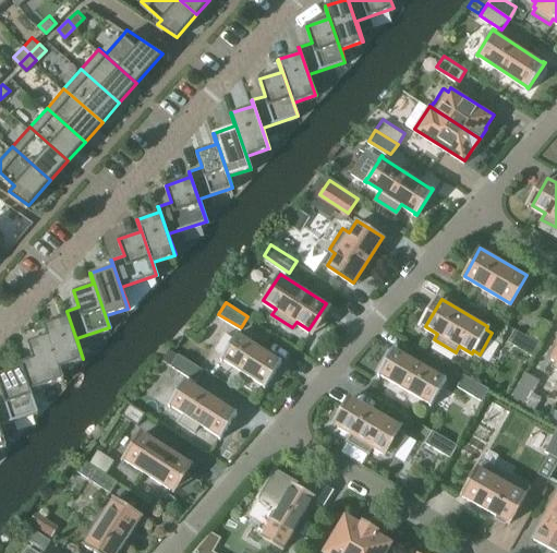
[(67,316),(46,323),(64,379),(65,379),(61,367),(83,359),(67,311),(65,311),(67,316)]
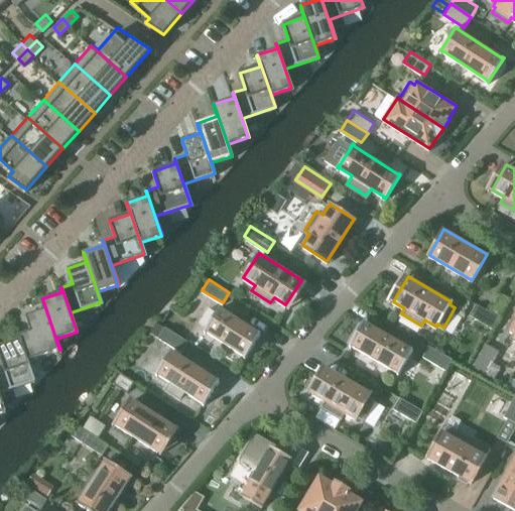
[(500,290),(489,309),(500,315),(510,296),(500,290)]
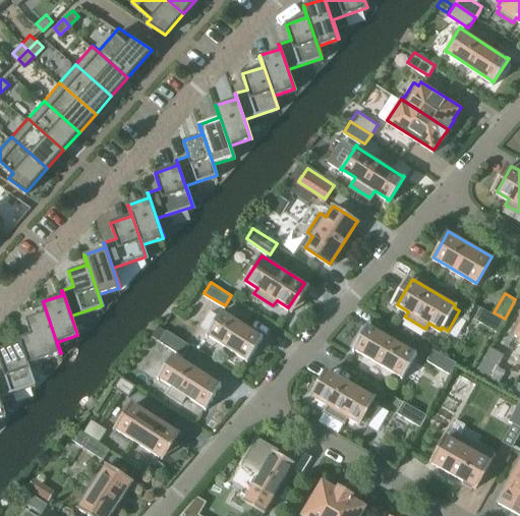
[(32,334),(19,338),(36,384),(37,384),(30,363),(60,353),(43,301),(42,302),(45,311),(26,318),(32,334)]
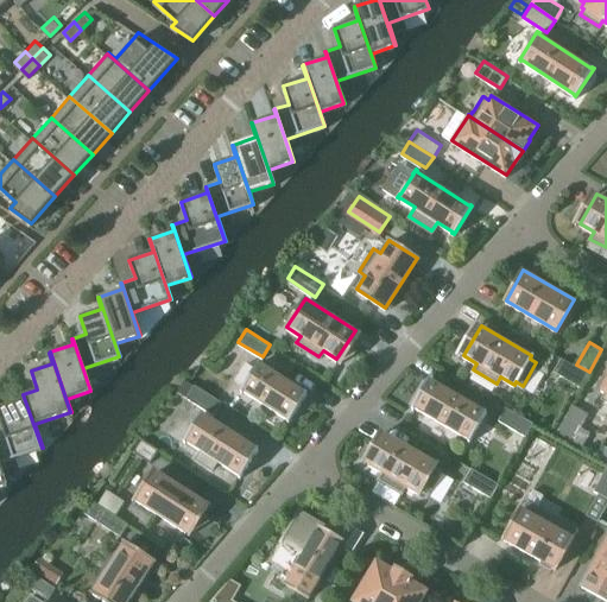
[(588,372),(562,356),(554,369),(581,385),(588,372)]
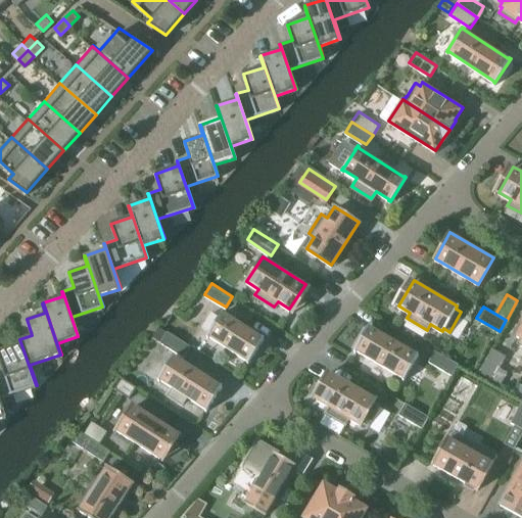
[(206,335),(208,336),(209,335),(248,360),(247,361),(248,362),(265,337),(263,336),(263,337),(224,313),(224,312),(223,311),(221,314),(221,315),(220,315),(211,310),(201,325),(210,331),(209,331),(206,335)]
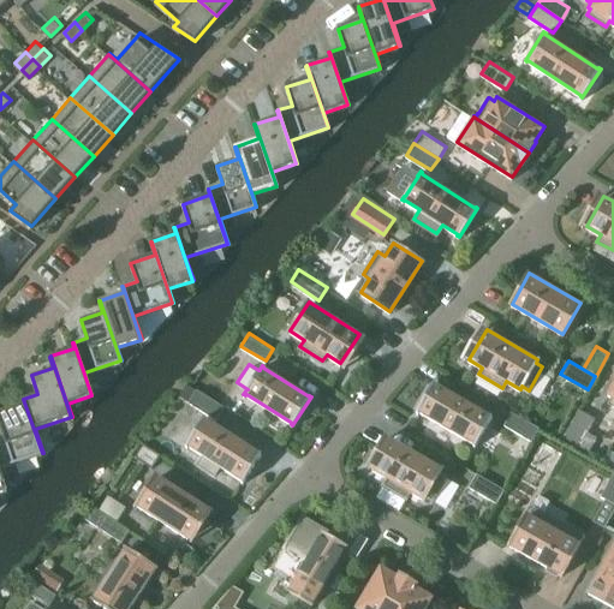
[(435,383),(436,382),(434,381),(416,411),(418,412),(419,410),(475,442),(474,445),(475,445),(478,441),(477,440),(489,419),(490,419),(493,416),(490,415),(490,416),(435,383)]
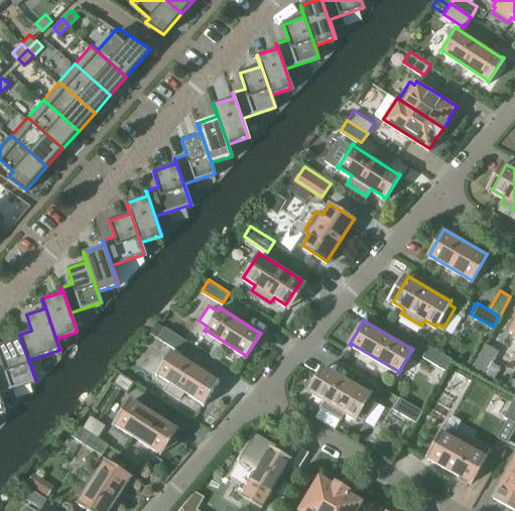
[(158,337),(180,351),(187,340),(165,326),(158,337)]
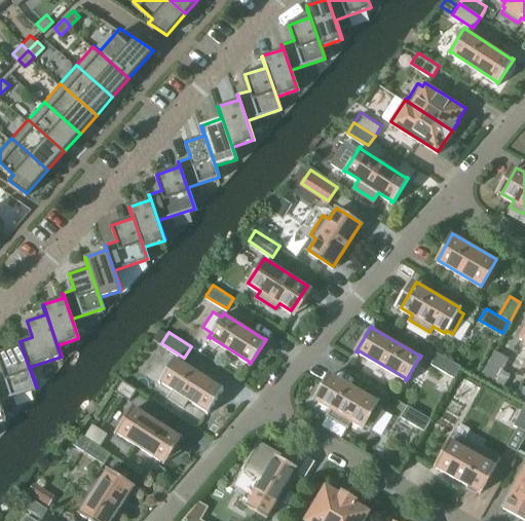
[(0,362),(3,370),(0,370),(0,401),(6,419),(7,419),(0,400),(36,387),(20,341),(19,341),(21,346),(0,352),(0,362)]
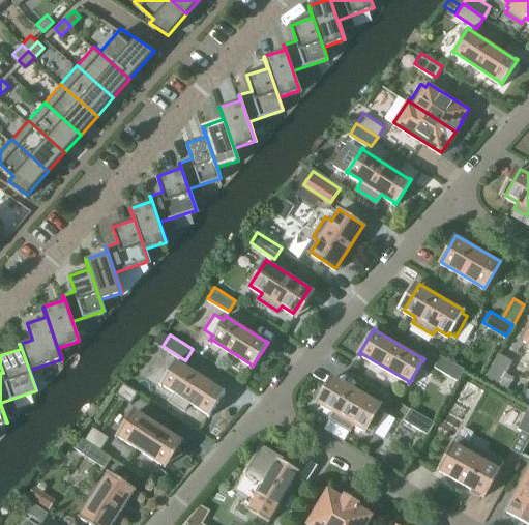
[(435,365),(458,379),(465,368),(441,353),(435,365)]
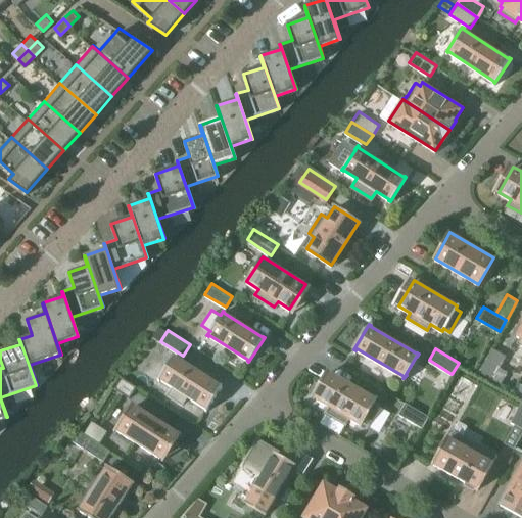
[(504,356),(491,348),(479,370),(491,377),(504,356)]
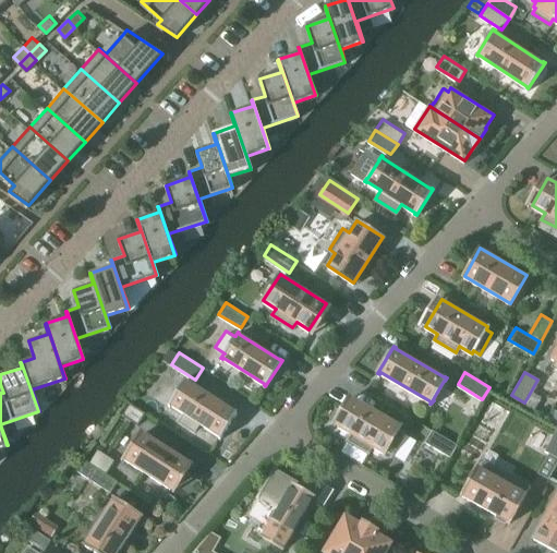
[(180,420),(195,430),(200,422),(220,435),(219,436),(220,437),(238,411),(235,410),(235,411),(186,380),(188,379),(185,377),(183,382),(171,400),(171,399),(169,404),(170,405),(171,404),(185,412),(180,420)]
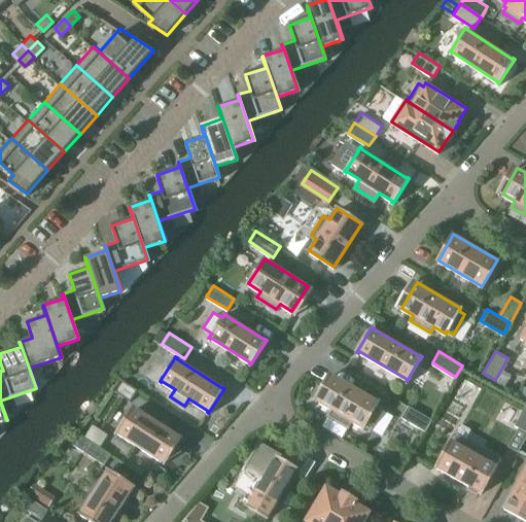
[(319,401),(331,408),(328,414),(348,425),(351,420),(363,427),(365,424),(371,427),(383,408),(377,404),(379,402),(335,375),(319,401)]
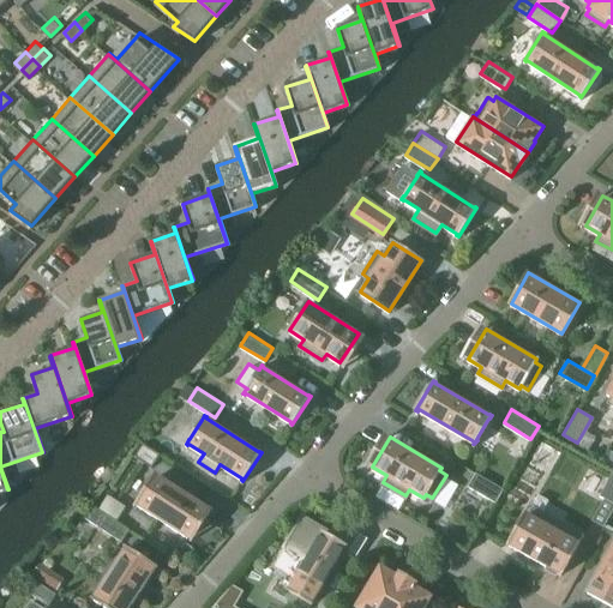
[(144,441),(136,453),(151,464),(160,452),(144,441)]
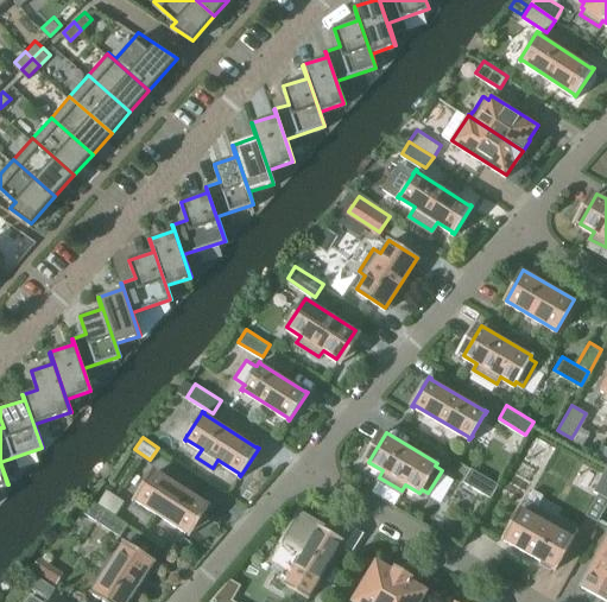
[(499,482),(472,467),(463,480),(491,495),(499,482)]
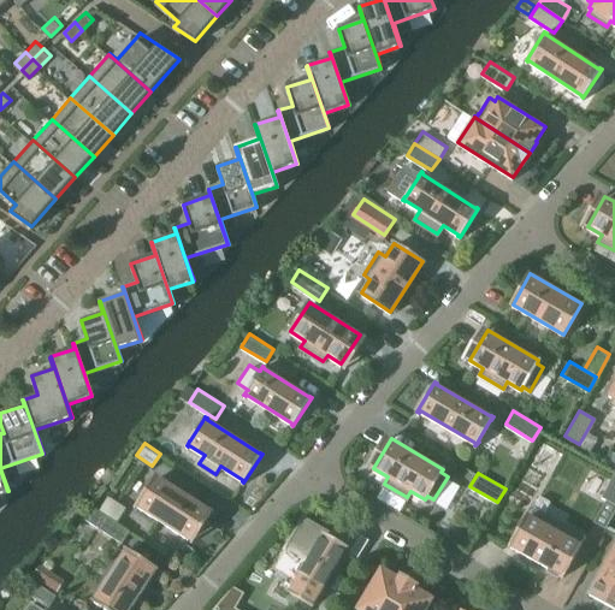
[(614,473),(602,495),(614,502),(614,473)]
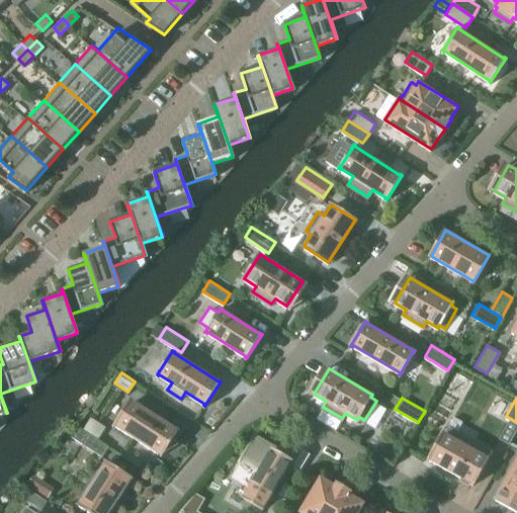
[(115,424),(158,451),(174,427),(132,400),(115,424)]
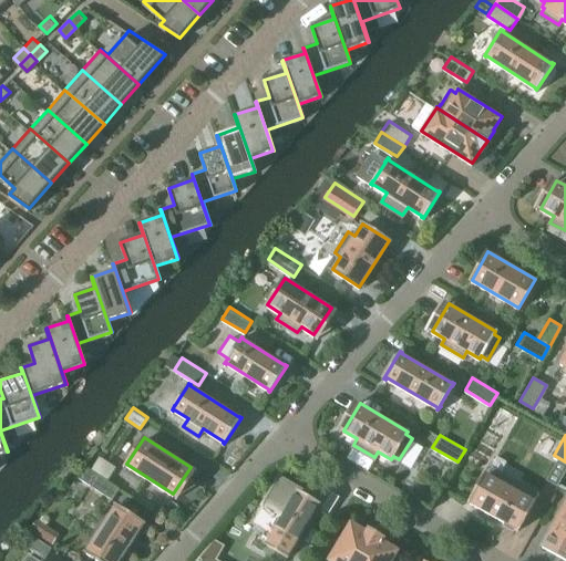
[(120,487),(86,465),(80,476),(113,497),(120,487)]
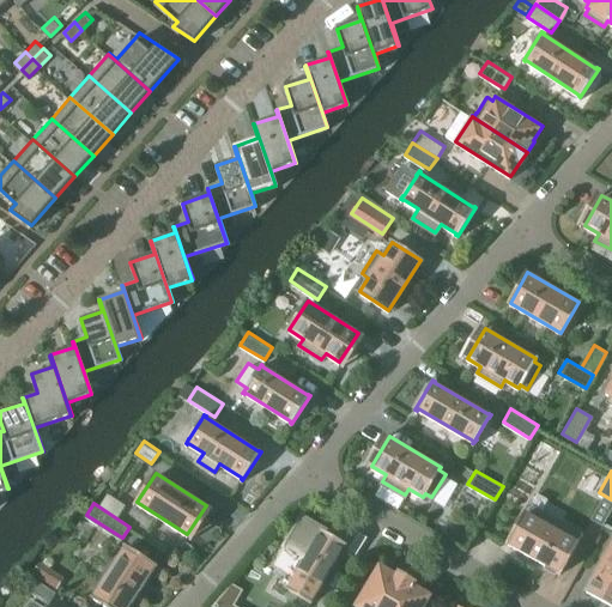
[(526,511),(508,542),(561,571),(577,541),(583,530),(562,519),(556,529),(526,511)]
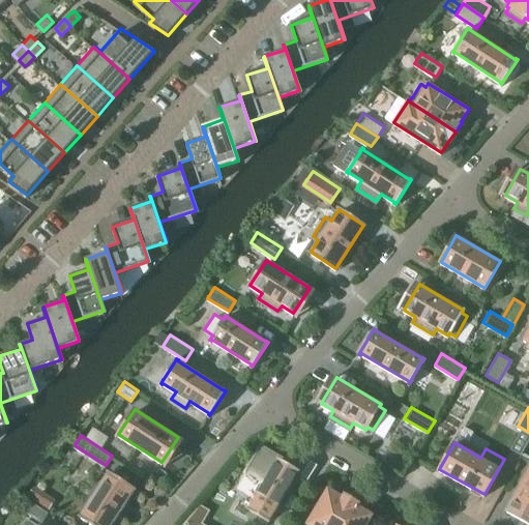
[(250,508),(269,520),(298,471),(283,462),(285,458),(261,443),(244,471),(265,483),(250,508)]
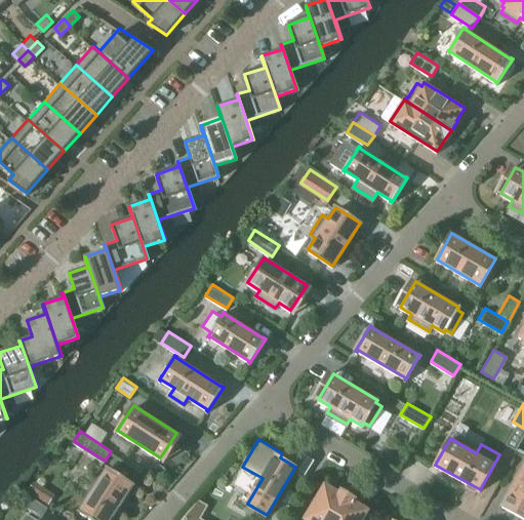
[(523,464),(501,505),(523,516),(523,464)]
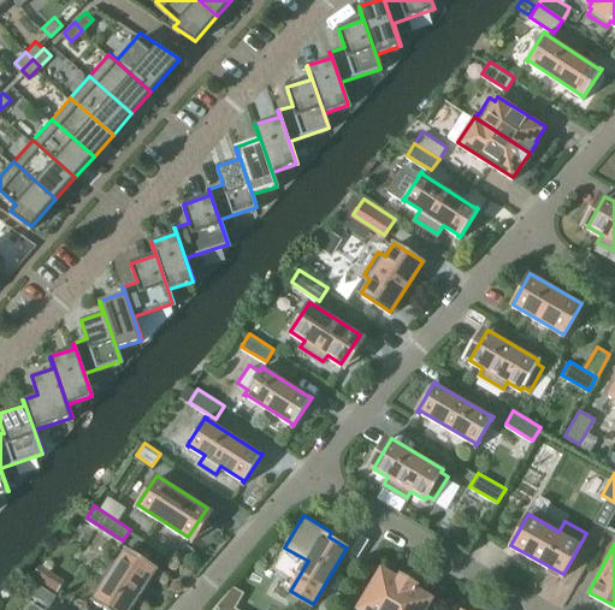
[(94,599),(111,609),(128,609),(155,568),(126,549),(94,599)]
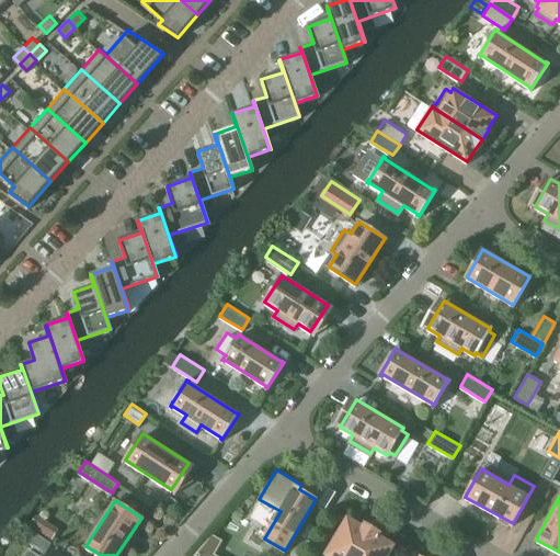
[(379,533),(380,531),(378,530),(367,523),(365,522),(364,524),(365,524),(363,528),(349,519),(350,519),(347,518),(346,520),(327,553),(327,552),(326,554),(327,555),(326,555),(386,555),(392,546),(393,545),(391,544),(377,535),(379,533)]
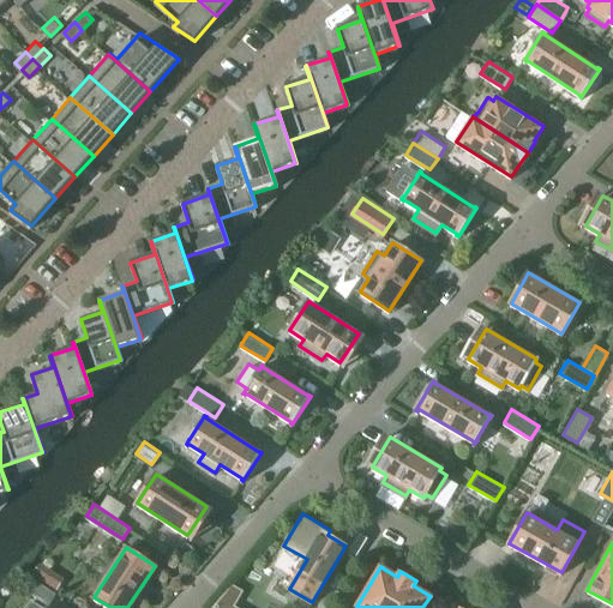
[(32,576),(25,588),(49,603),(56,591),(32,576)]
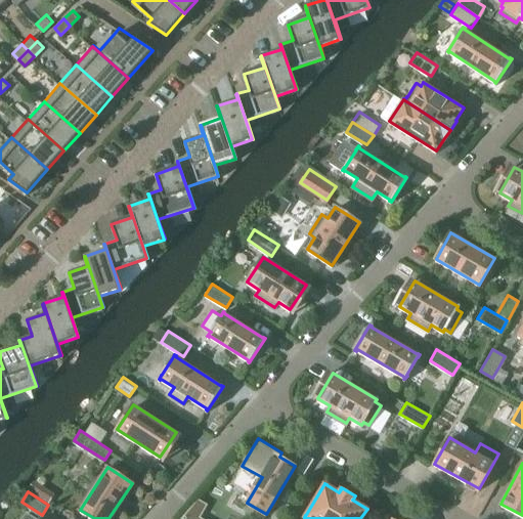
[(198,498),(181,516),(184,518),(204,518),(199,516),(206,503),(198,498)]
